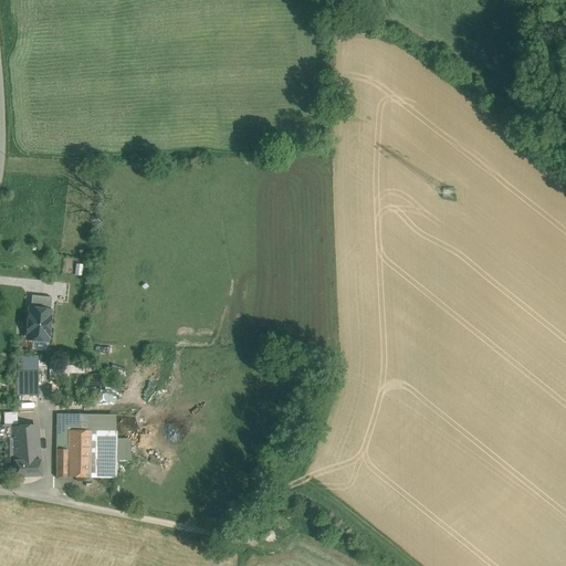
[(25,335),(24,341),(49,343),(53,310),(50,308),(51,297),(32,295),(31,307),(29,306),(27,322),(18,321),(17,334),(25,335)]
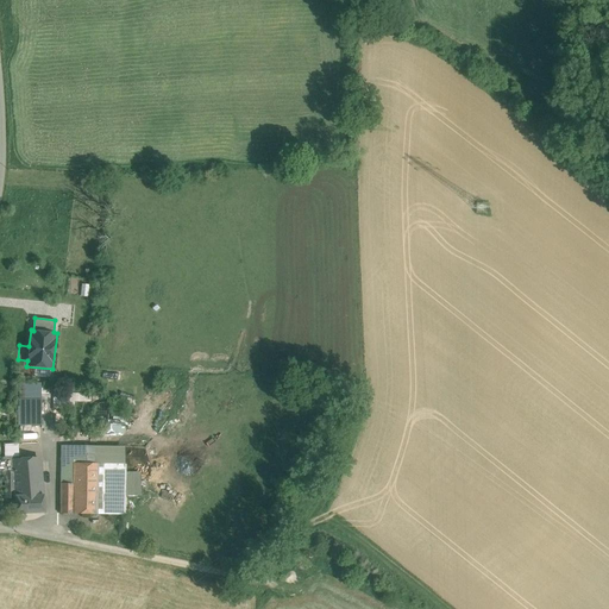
[(20,407),(39,408),(41,401),(41,384),(22,384),(22,400),(20,407)]
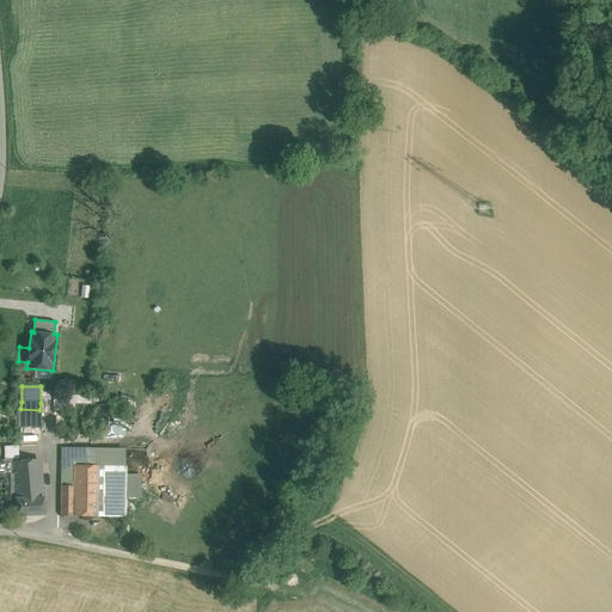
[(115,420),(116,416),(115,411),(112,408),(109,405),(104,405),(101,405),(97,408),(95,411),(93,416),(95,421),(97,424),(101,427),(105,427),(109,427),(112,423),(115,420)]
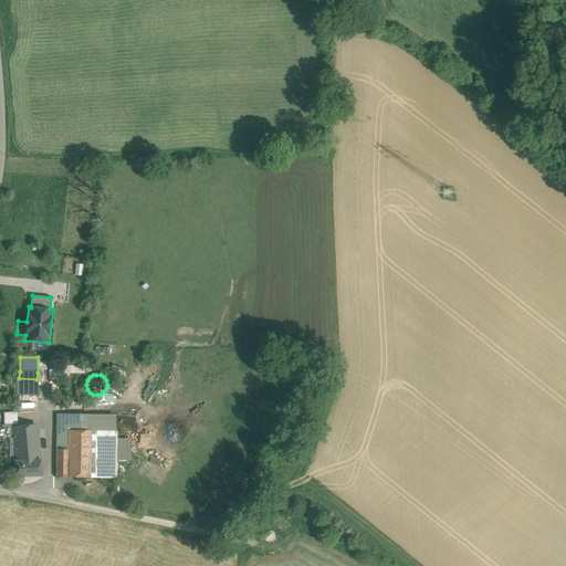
[(37,379),(19,378),(17,378),(17,396),(38,395),(38,379),(37,379)]
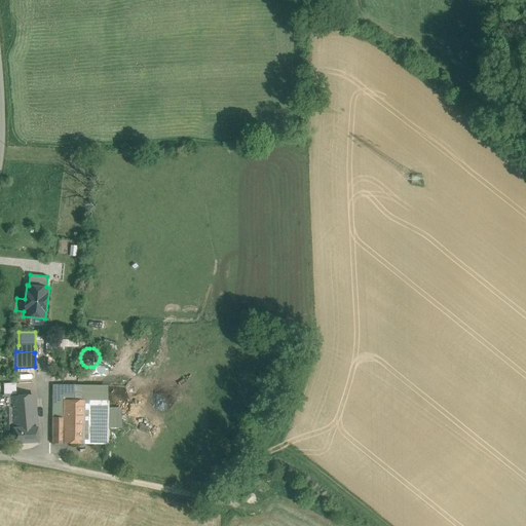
[(3,382),(2,392),(13,392),(13,383),(3,382)]
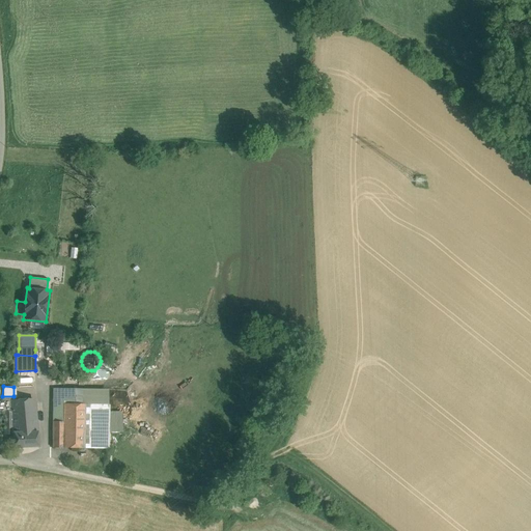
[(64,389),(53,389),(53,403),(63,403),(64,389)]
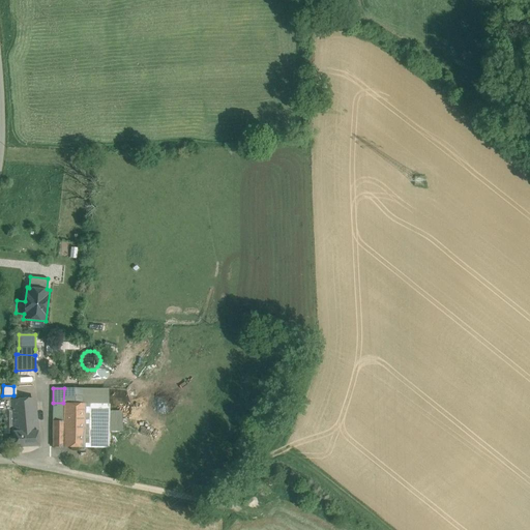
[(5,427),(13,425),(13,424),(36,423),(34,400),(13,401),(4,401),(5,427)]
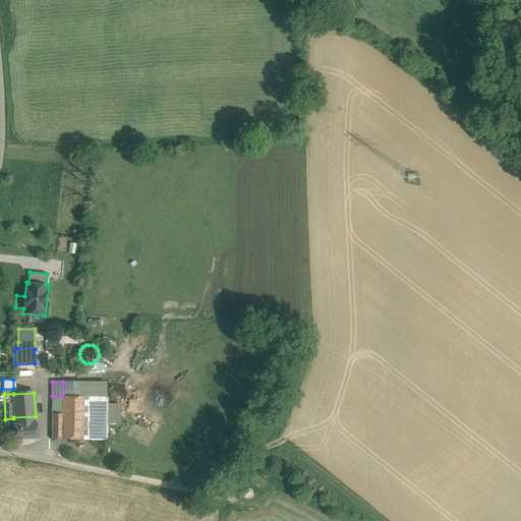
[(62,396),(52,396),(52,413),(63,413),(63,440),(100,440),(101,397),(62,396)]
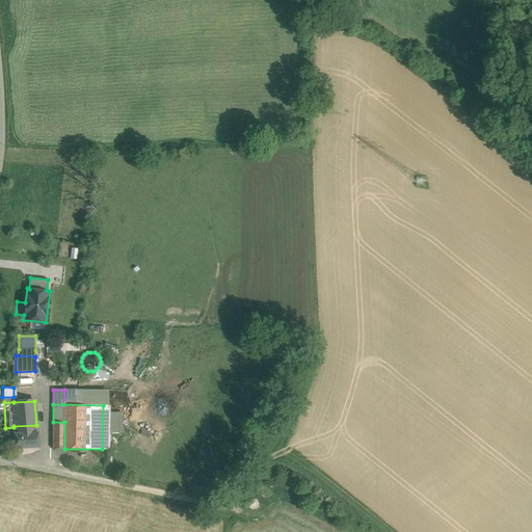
[(64,422),(53,422),(53,449),(64,449),(64,422)]
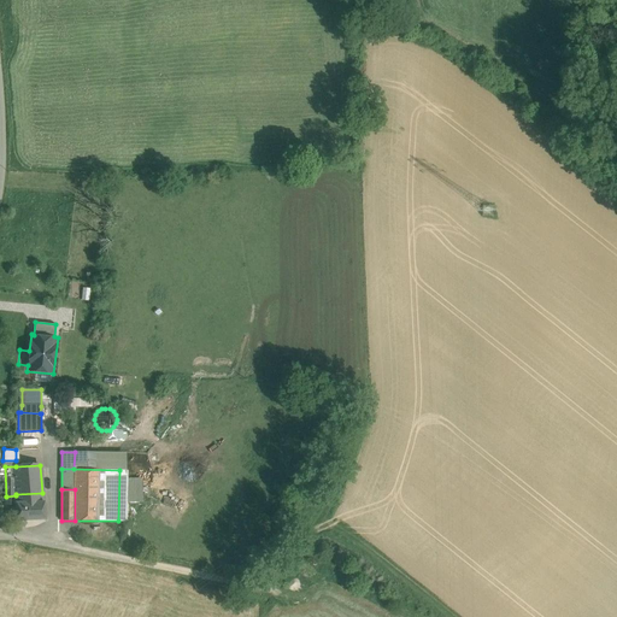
[(42,493),(16,494),(16,495),(16,503),(16,519),(46,519),(45,501),(43,501),(42,493)]
